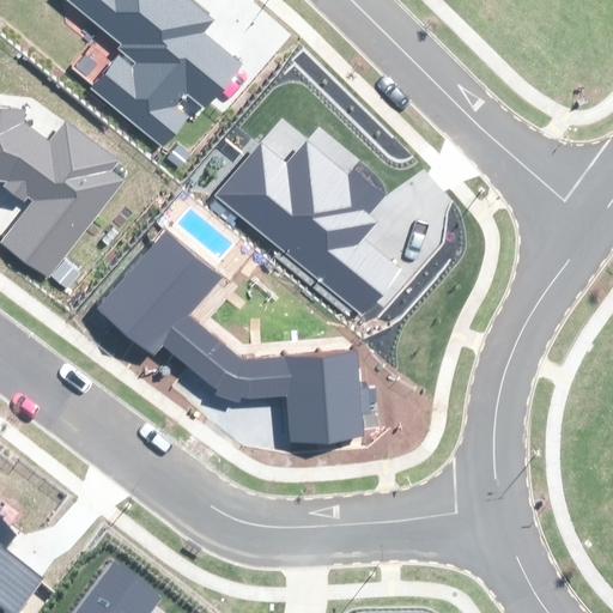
[(89,89),(162,149),(188,117),(175,107),(188,91),(205,105),(240,65),(200,32),(211,20),(184,0),(67,0),(121,43),(117,49),(133,62),(119,52),(89,89)]
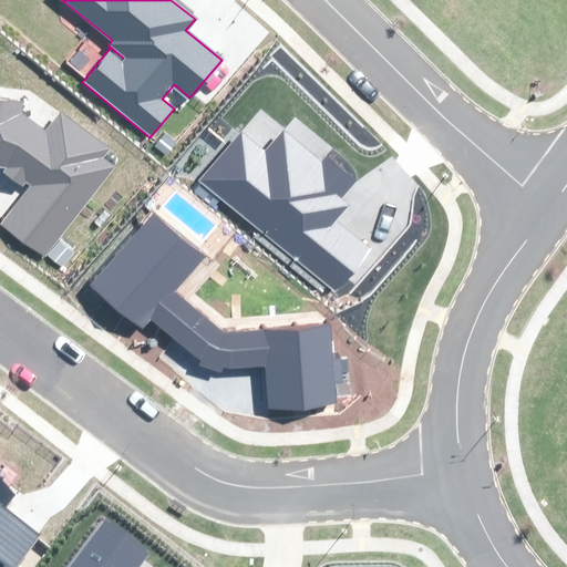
[(0,220),(0,226),(45,261),(117,166),(105,157),(112,148),(61,111),(45,131),(22,113),(23,101),(0,98),(0,167),(6,168),(2,173),(23,189),(26,185),(27,186),(0,220)]
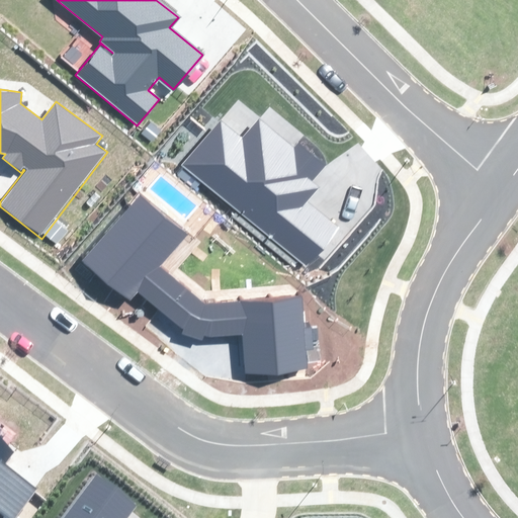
[(243,138),(222,119),(183,166),(306,267),(338,228),(307,202),(319,187),(313,182),(327,165),(299,143),(295,148),(259,117),(243,138)]
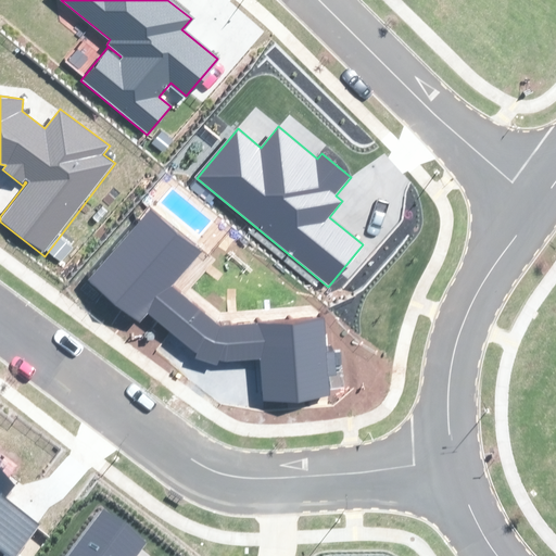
[(202,252),(150,207),(90,279),(140,321),(148,313),(196,353),(197,353),(196,358),(217,364),(218,359),(228,363),(260,359),(263,403),(331,397),(325,317),(222,326),(174,286),(202,252)]
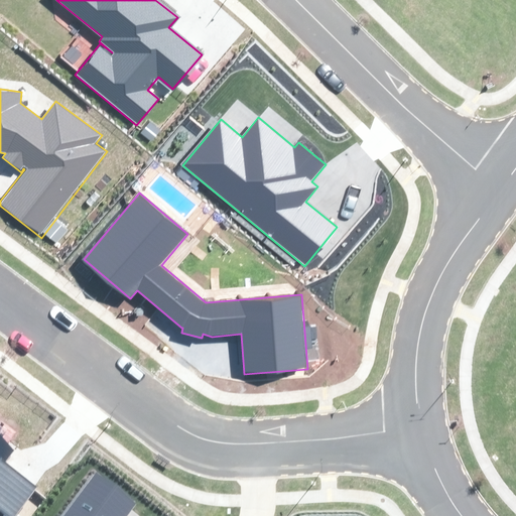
[(15,449),(0,438),(0,515),(16,515),(39,486),(6,462),(15,449)]
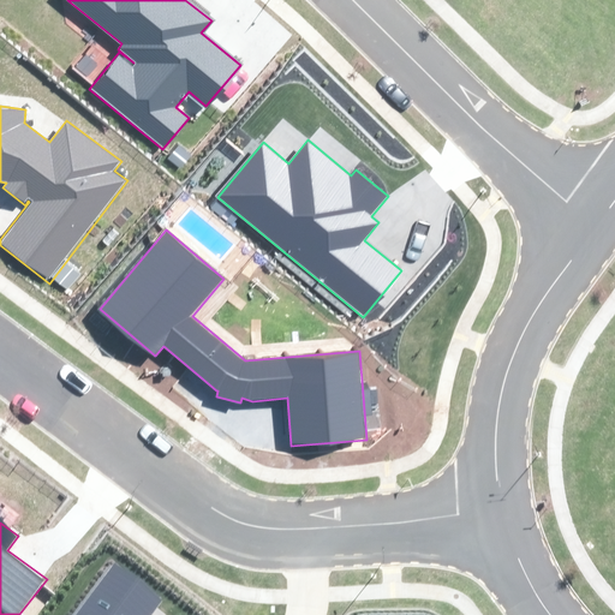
[(154,614),(167,598),(115,560),(73,614),(154,614)]
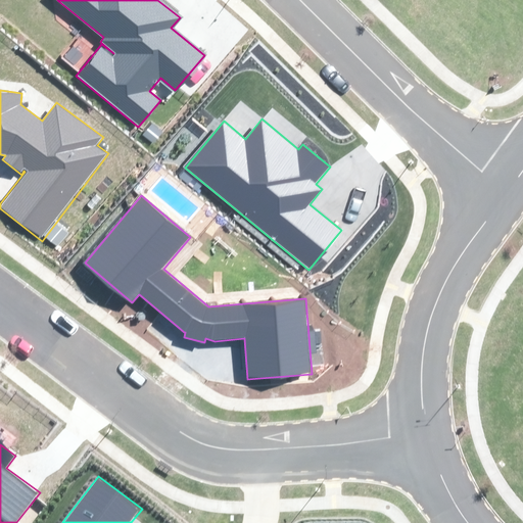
All buildings are outlined.
